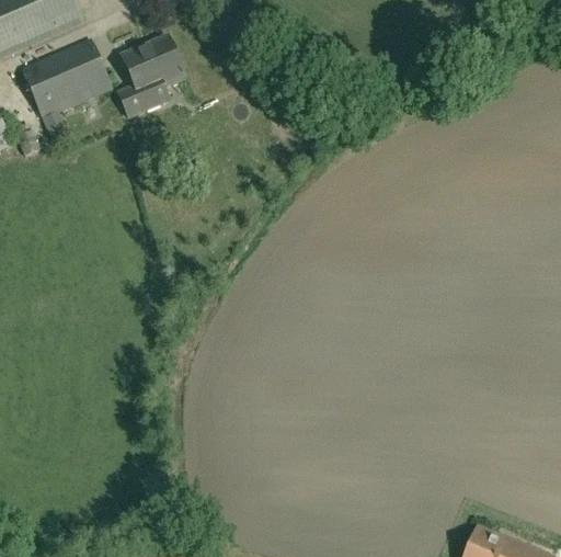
[(0,0),(0,57),(86,20),(76,0),(0,0)]
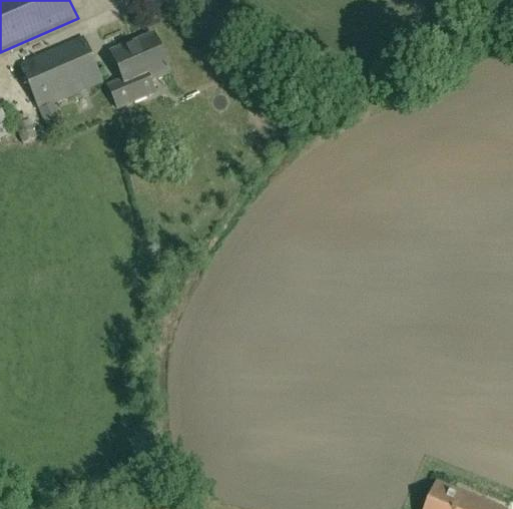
[(38,107),(103,79),(83,31),(18,59),(38,107)]
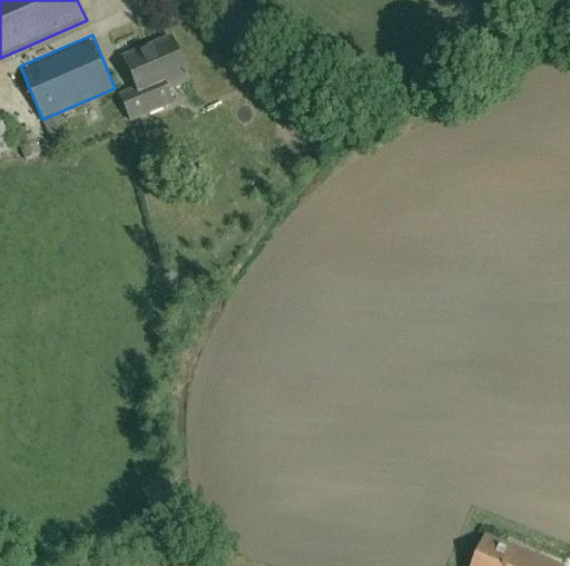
[(189,77),(172,36),(124,56),(137,86),(120,94),(130,118),(174,100),(167,87),(189,77)]
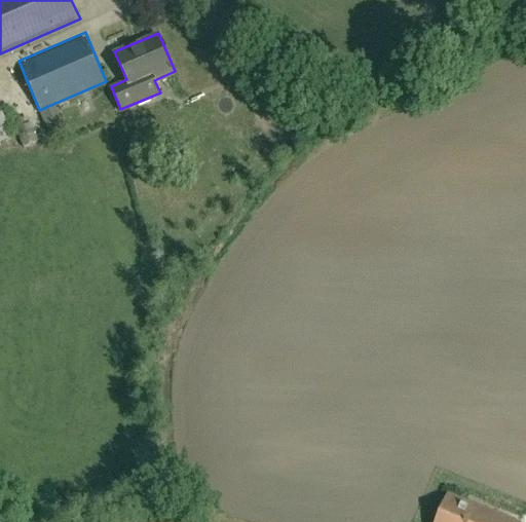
[(44,138),(65,132),(58,110),(47,113),(49,120),(40,124),(44,138)]
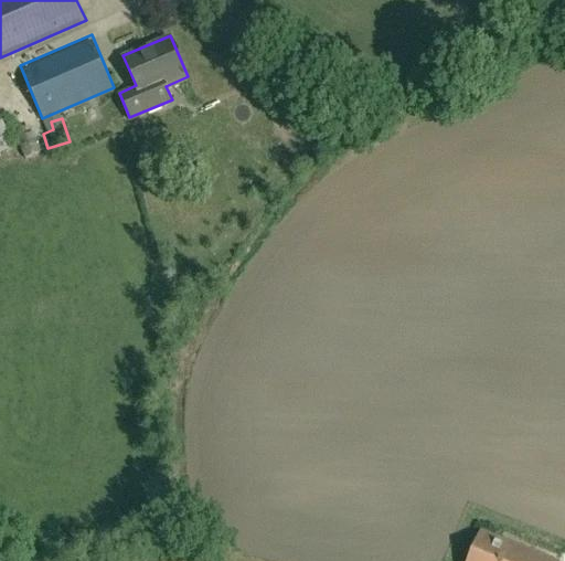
[(24,156),(41,149),(29,123),(12,129),(24,156)]
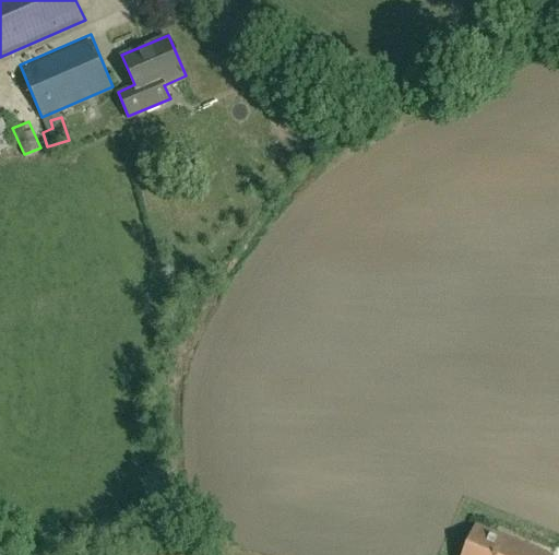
[(9,124),(0,126),(0,152),(16,148),(9,124)]
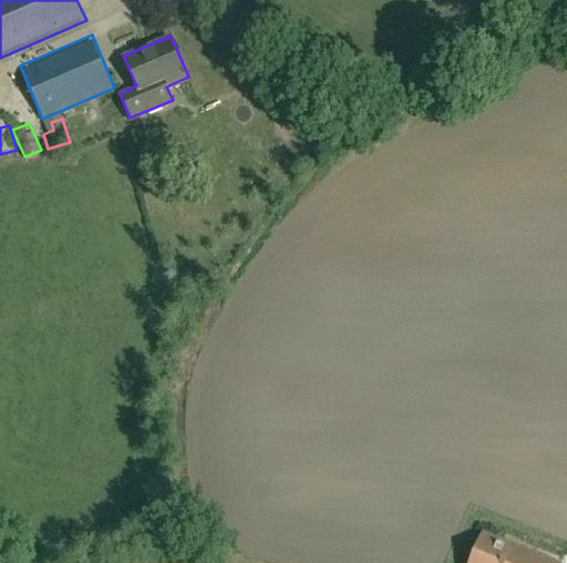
[(559,562),(560,562),(483,531),(468,562),(559,562)]
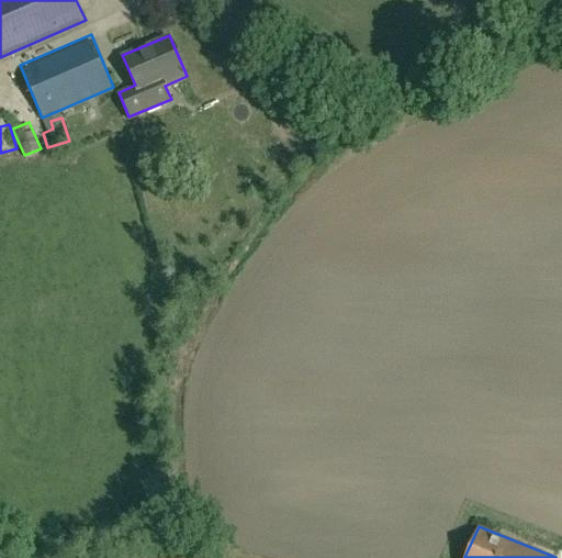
All buildings are outlined.
